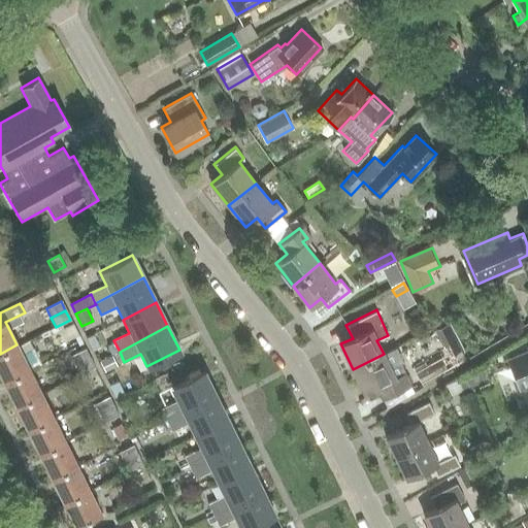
[(0,354),(0,374),(4,384),(29,369),(22,354),(33,349),(29,340),(18,347),(17,344),(0,354)]
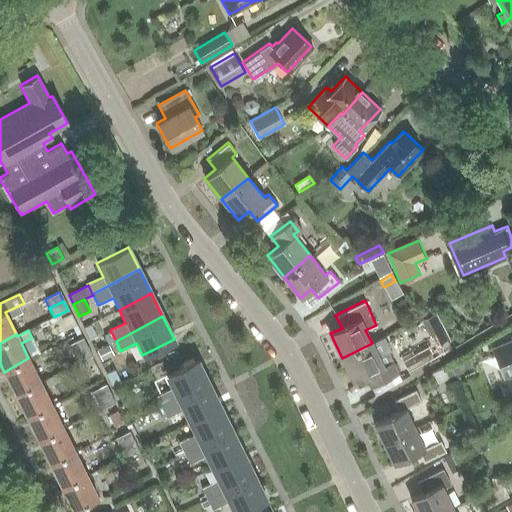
[(72,354),(87,347),(83,338),(68,345),(72,354)]
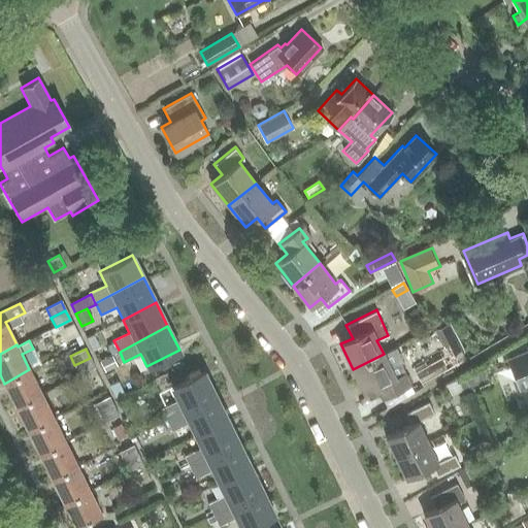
[(527,349),(507,358),(519,387),(527,383),(527,349)]
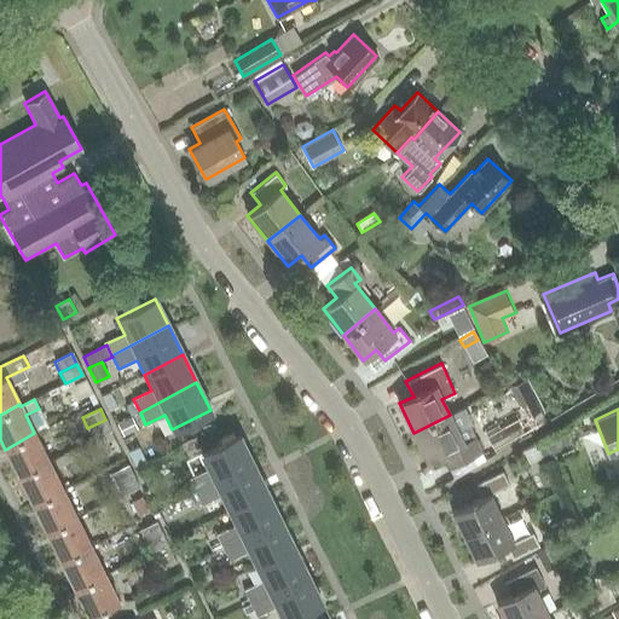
[(450,415),(414,433),(428,462),(443,455),(447,467),(481,451),(474,435),(462,441),(450,415)]
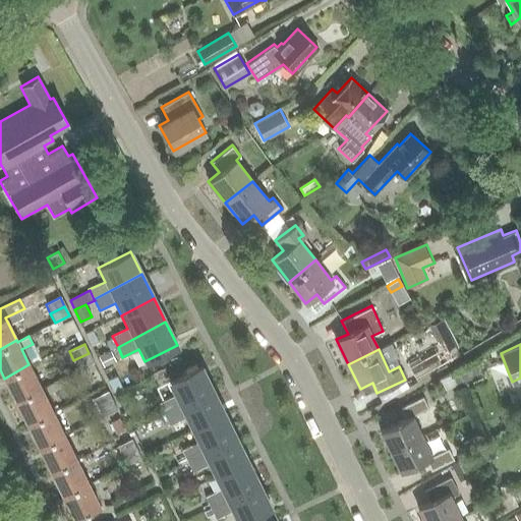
[(111,351),(99,357),(104,366),(116,360),(111,351)]
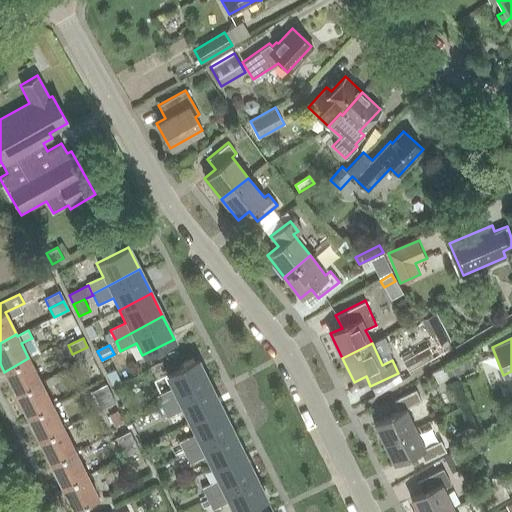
[(72,354),(77,363),(91,356),(87,347),(72,354)]
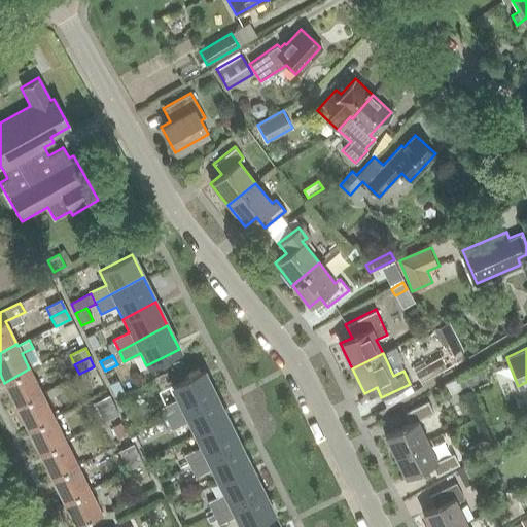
[(440,358),(415,371),(420,382),(446,370),(440,358)]
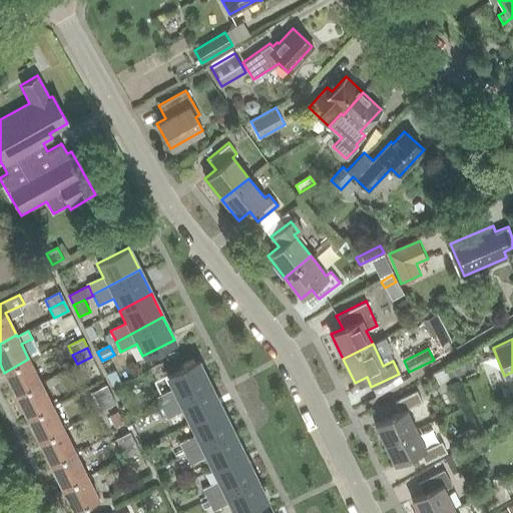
[(457,378),(474,370),(468,357),(451,365),(457,378)]
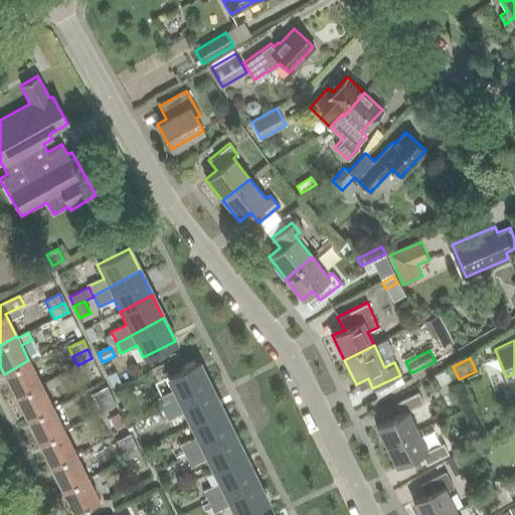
[(4,374),(16,399),(41,385),(28,360),(4,374)]
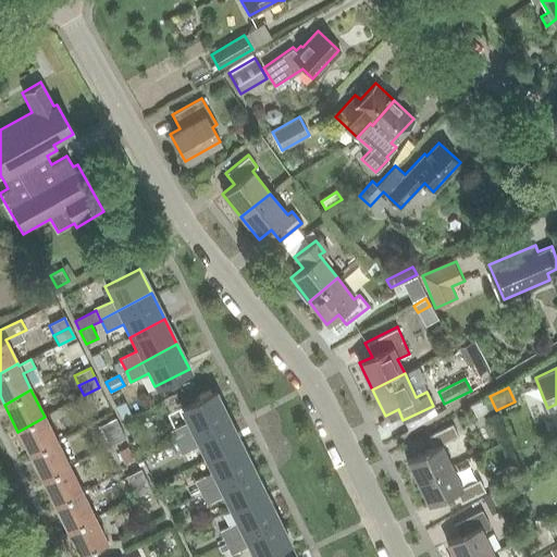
[(175,444),(226,417),(213,392),(181,408),(187,422),(169,431),(175,444)]
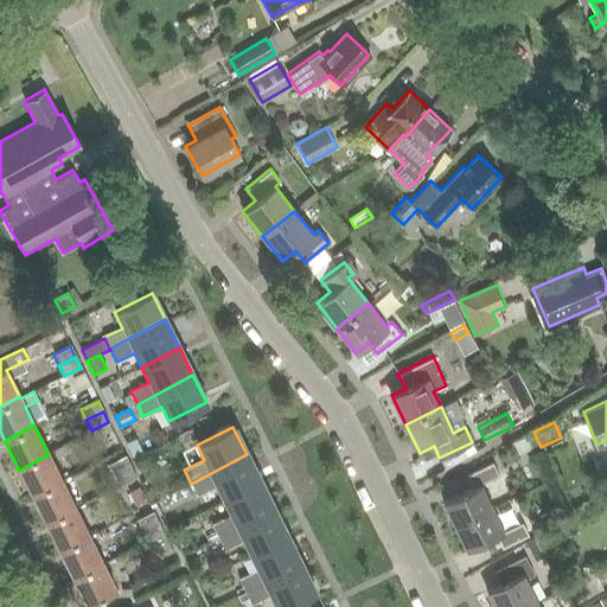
[(472,442),(440,458),(443,466),(475,451),(472,442)]
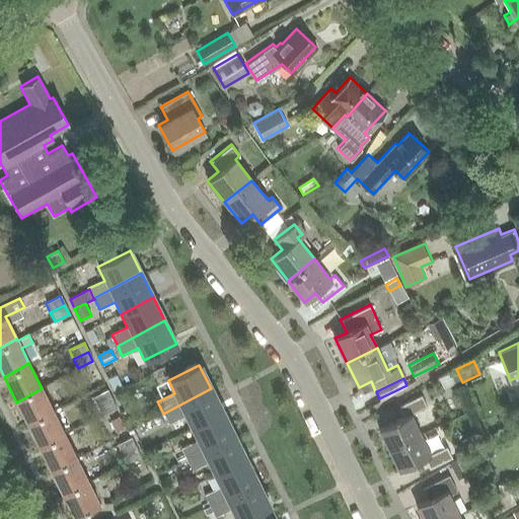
[(54,413),(42,388),(16,402),(29,427),(54,413)]
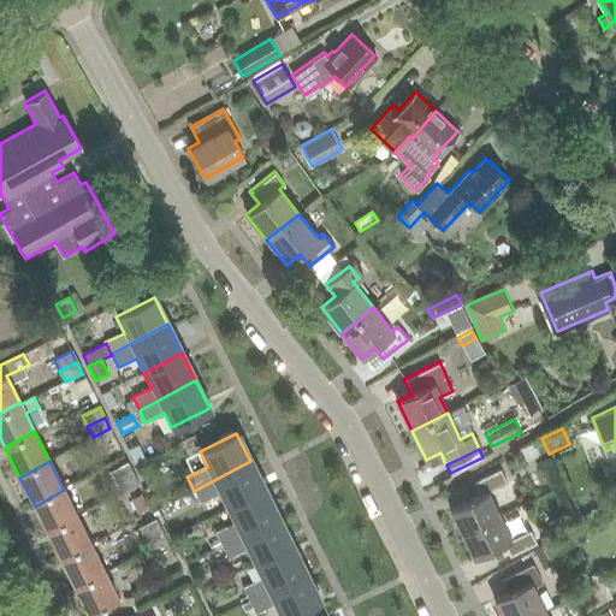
[(219,491),(226,505),(264,487),(250,461),(194,491),(199,502),(219,491)]
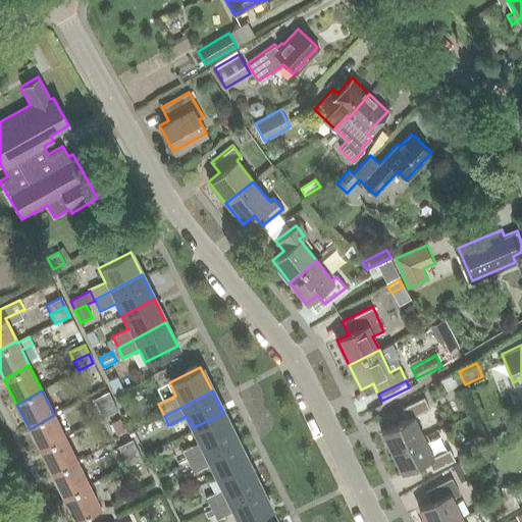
[(112,402),(107,393),(93,400),(98,409),(112,402)]
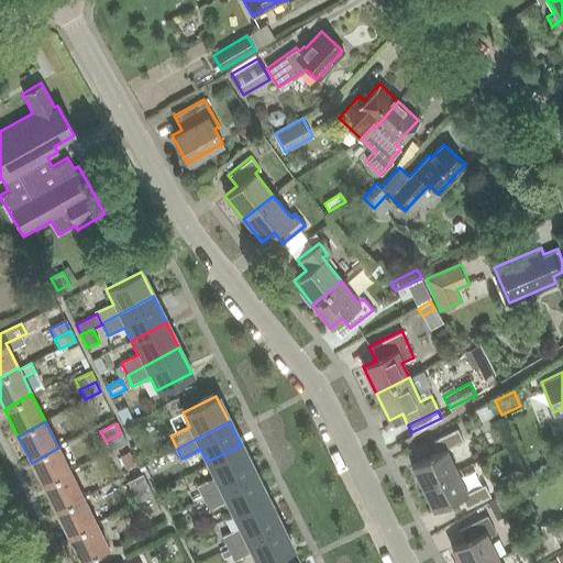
[(438,451),(411,465),(422,487),(456,471),(445,448),(462,439),(456,427),(433,439),(438,451)]
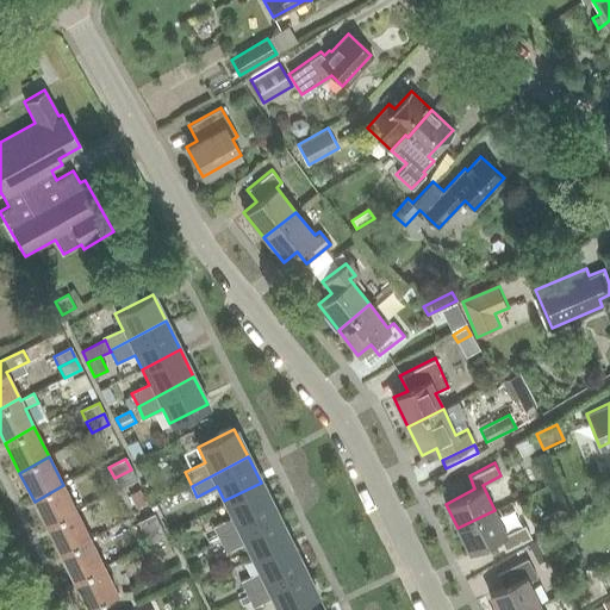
[(131,470),(114,478),(119,489),(136,480),(131,470)]
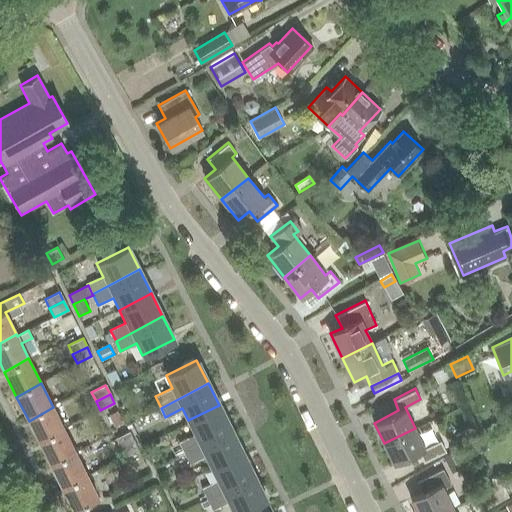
[(219,405),(188,420),(195,434),(164,449),(169,462),(173,460),(231,429),(219,405)]
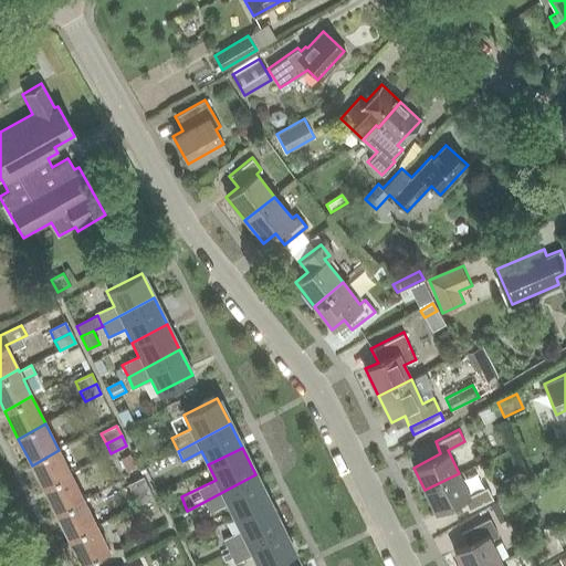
[(32,465),(45,492),(72,478),(59,450),(32,465)]
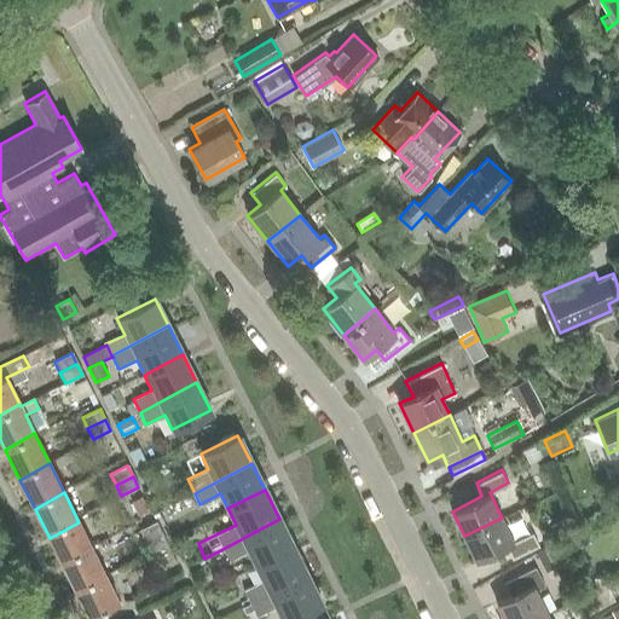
[(148,513),(142,497),(132,502),(138,516),(148,513)]
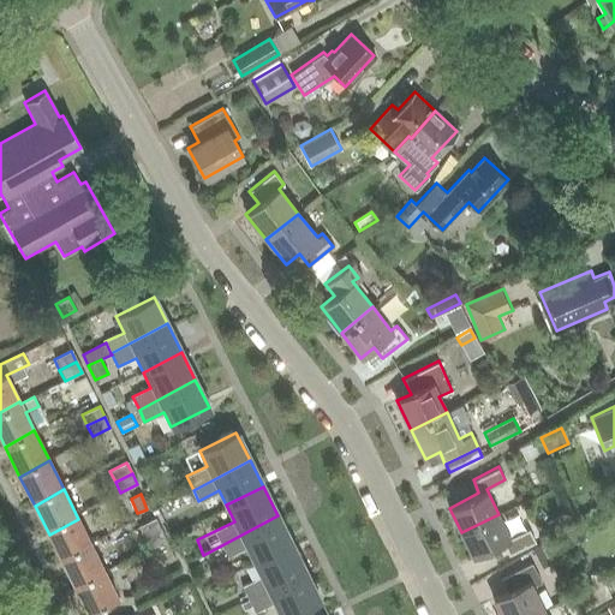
[(509,538),(499,514),(461,532),(473,556),(502,542),(508,555),(535,542),(529,529),(509,538)]
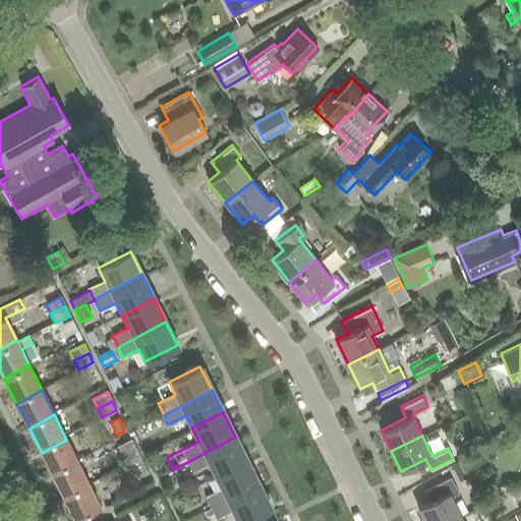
[(209,463),(215,475),(246,460),(235,437),(176,468),(180,477),(209,463)]
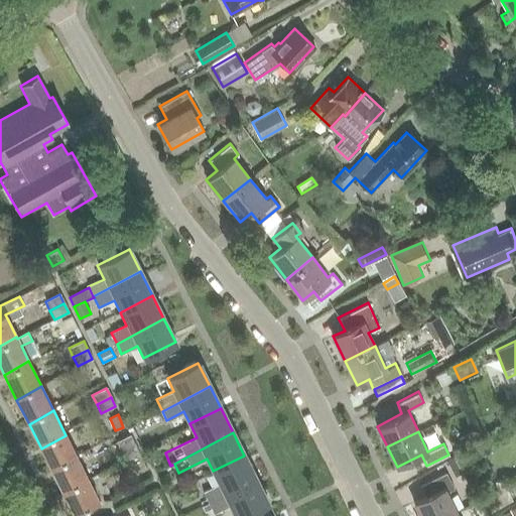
[(66,435),(41,448),(52,471),(77,457),(66,435)]
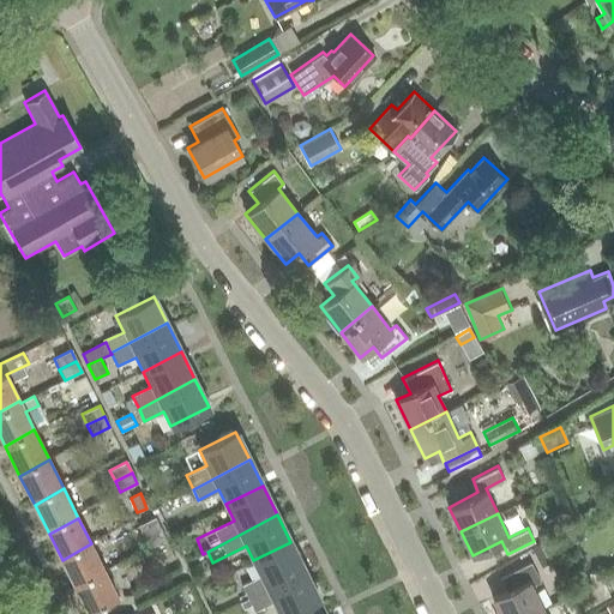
[(143,537),(160,529),(155,518),(137,527),(143,537)]
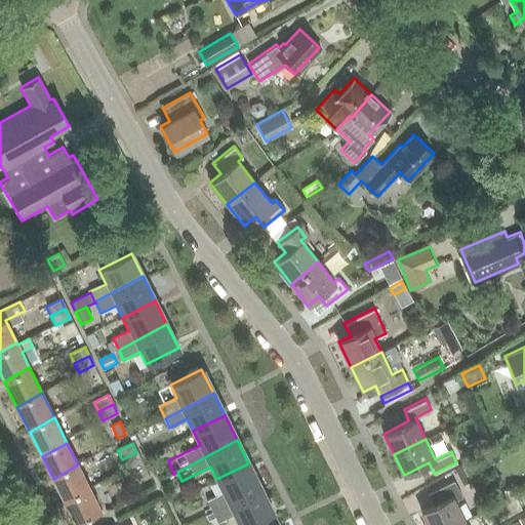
[(142,461),(136,452),(122,459),(126,469),(131,467),(142,461)]
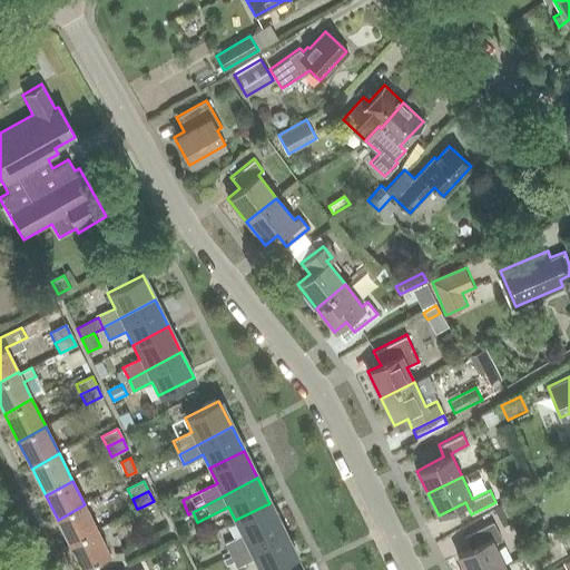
[(224,543),(229,554),(282,529),(269,503),(235,520),(242,534),(224,543)]
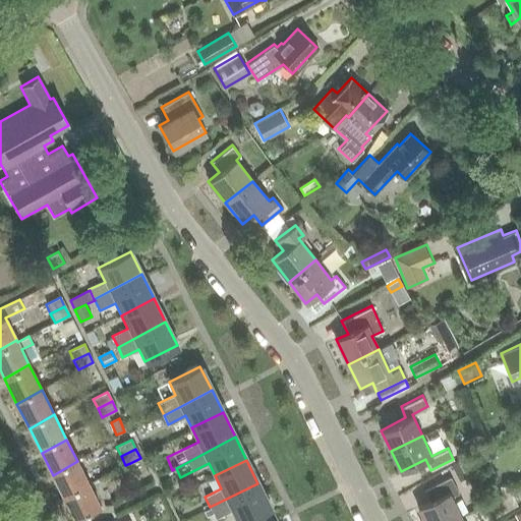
[(53,475),(64,500),(90,485),(77,461),(53,475)]
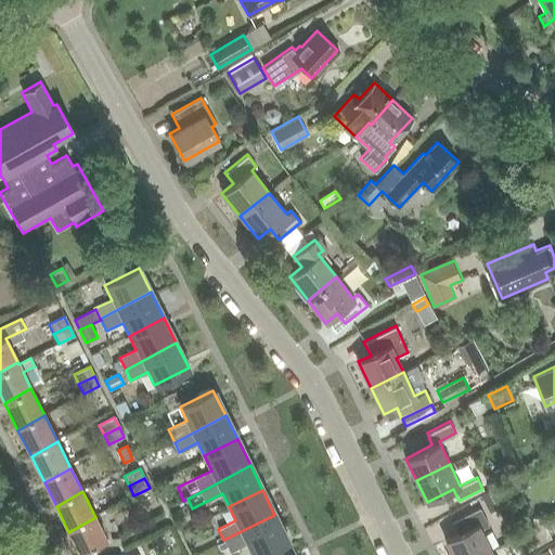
[(501,512),(492,493),(485,497),(492,515),(501,512)]
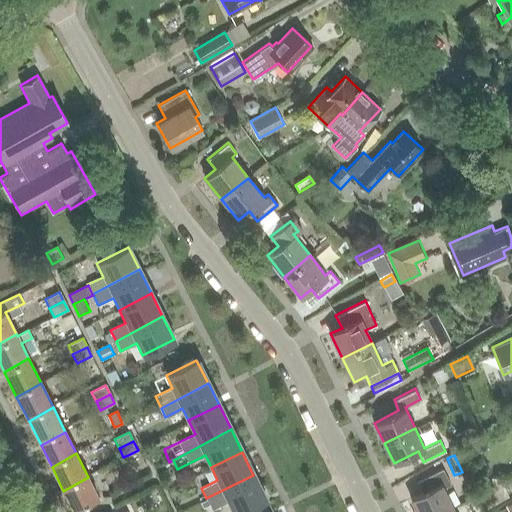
[(137,476),(149,470),(145,462),(133,468),(137,476)]
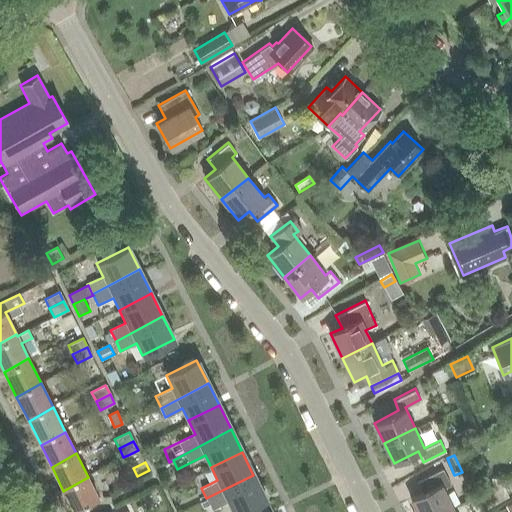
[(410,498),(416,511),(444,511),(452,508),(442,487),(450,484),(442,468),(416,480),(422,492),(410,498)]
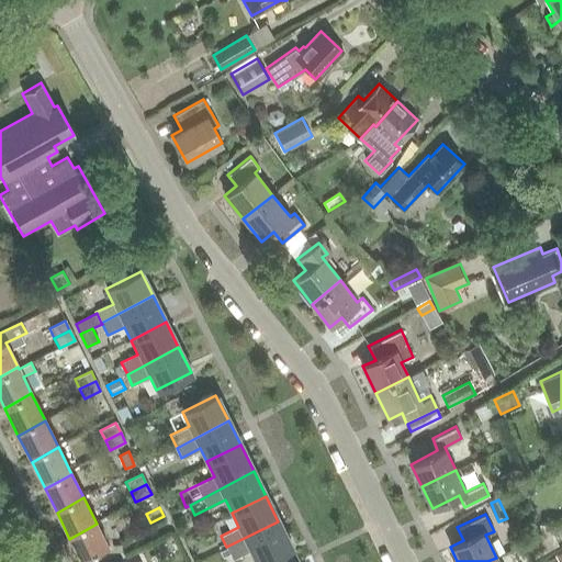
[(260,561),(291,548),(278,521),(226,547),(232,558),(250,549),(256,561),(260,561)]
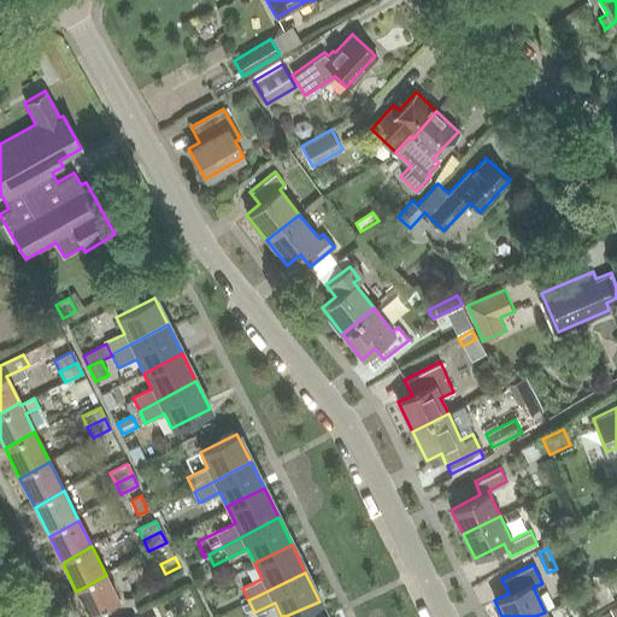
[(118,600),(106,575),(76,592),(88,615),(118,600)]
